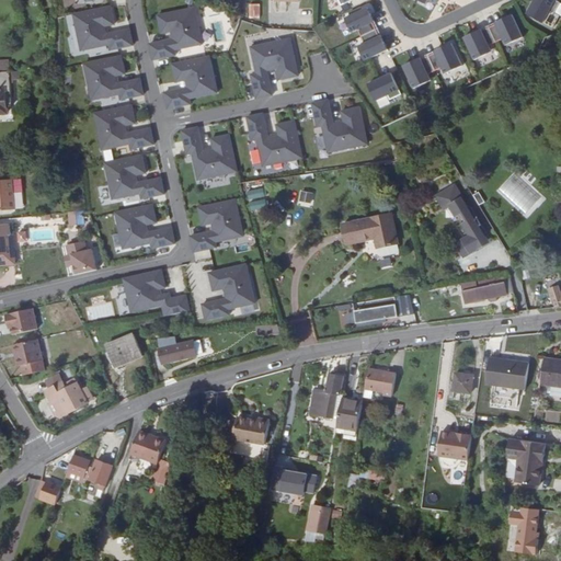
[(554,0),(533,0),(526,14),(544,23),(556,0),(554,0)]
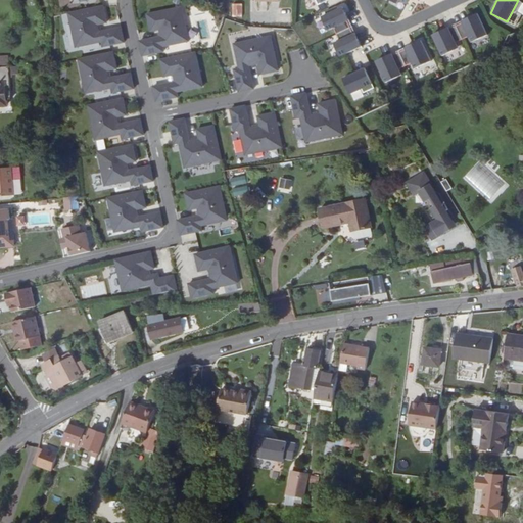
[(242,17),(241,4),(232,4),(232,17),(242,17)]
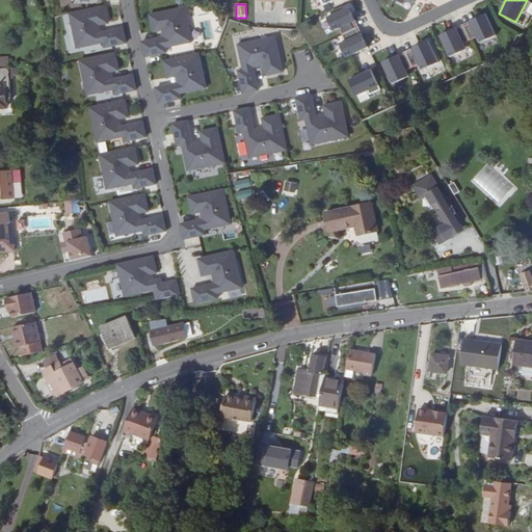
[(105,6),(70,14),(77,49),(103,43),(104,48),(126,44),(123,28),(101,33),(99,25),(108,24),(105,6)]
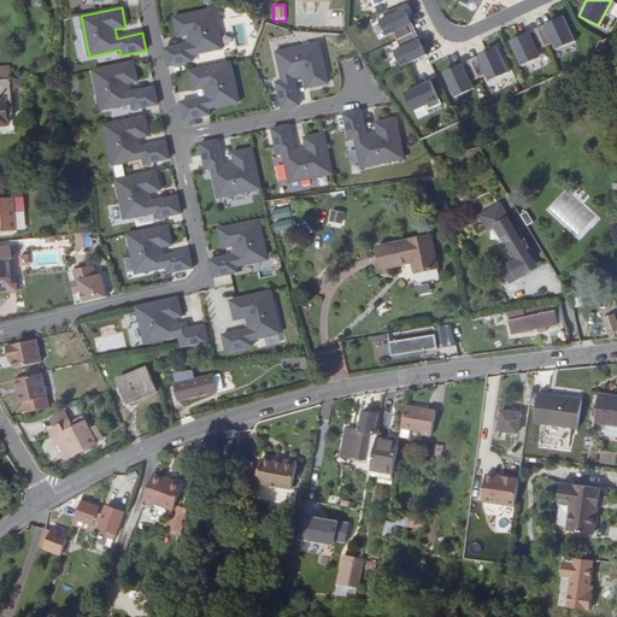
[(403,9),(378,19),(386,36),(392,34),(411,24),(403,9)]
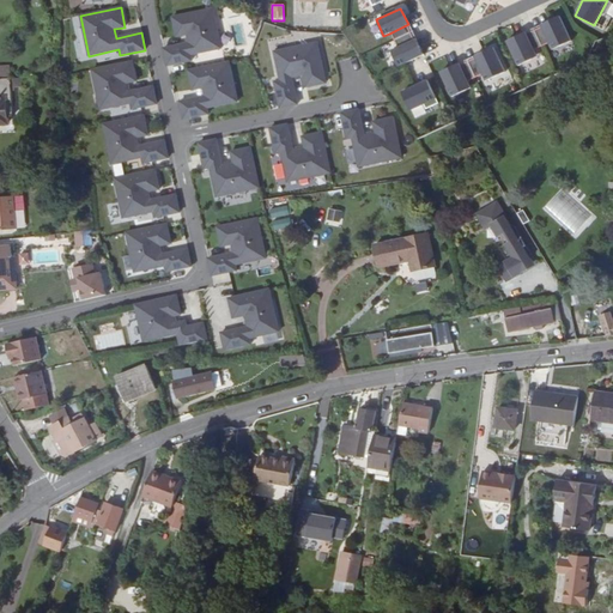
[(163,49),(167,66),(192,61),(190,55),(220,49),(212,10),(171,18),(176,37),(187,35),(188,43),(163,49)]
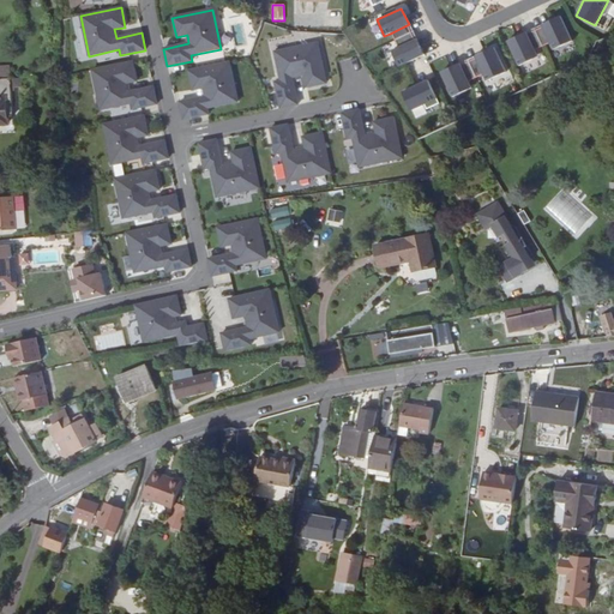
[(560,17),(541,25),(552,50),(572,41),(560,17)]
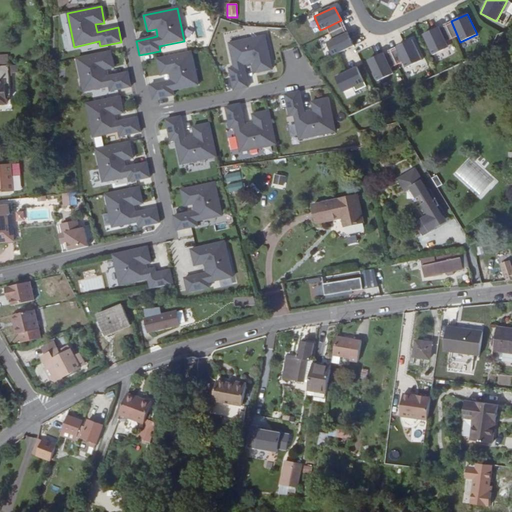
[(341,20),(325,28),(328,34),(344,27),(341,20)]
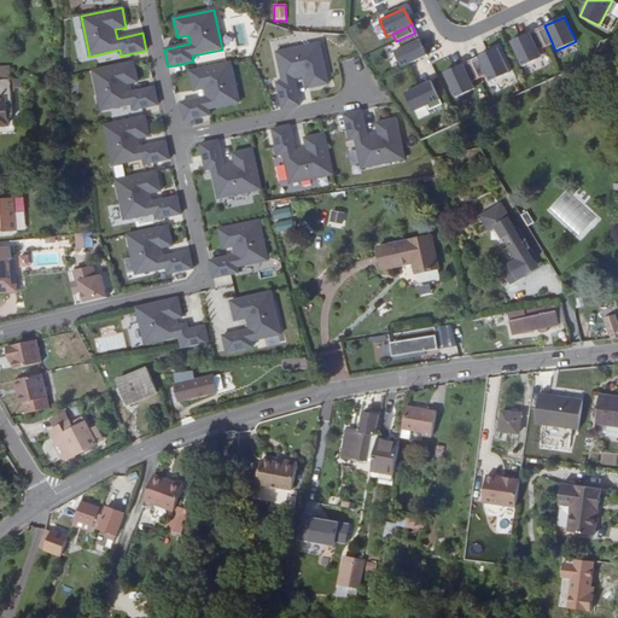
[(529,33),(511,42),(522,66),(541,58),(529,33)]
